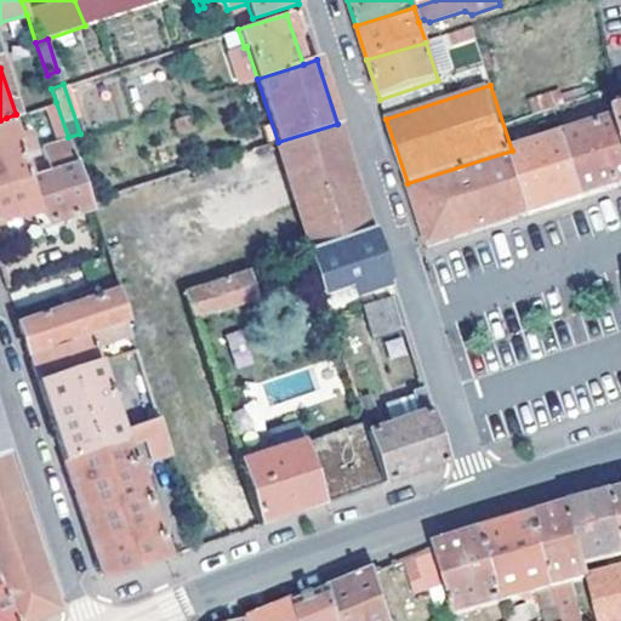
[(0,186),(24,178),(75,161),(68,137),(56,102),(45,106),(57,141),(43,146),(46,159),(23,166),(20,159),(29,155),(22,135),(13,137),(6,118),(0,120),(0,186)]
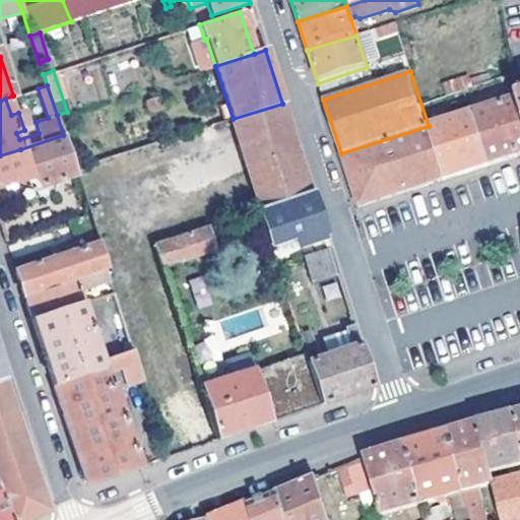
[(472,113),(490,166),(511,158),(519,155),(519,113),(515,100),(472,113)]
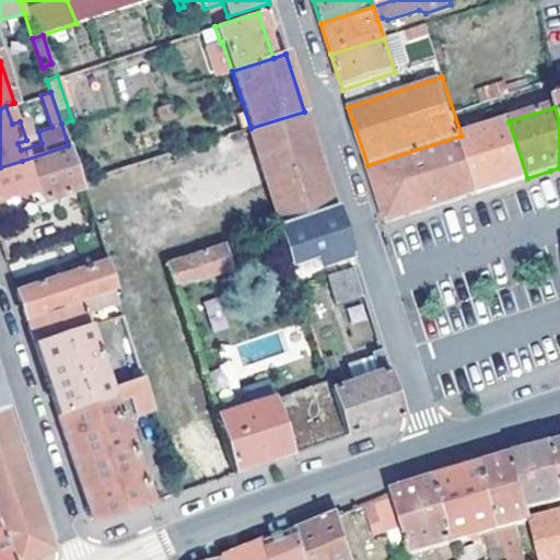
[(304,112),(251,128),(266,176),(319,159),(304,112)]
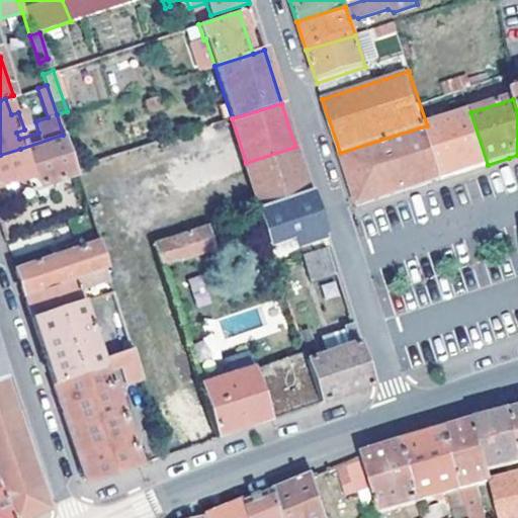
[(427,125),(444,179),(452,176),(488,165),(470,112),(427,125)]
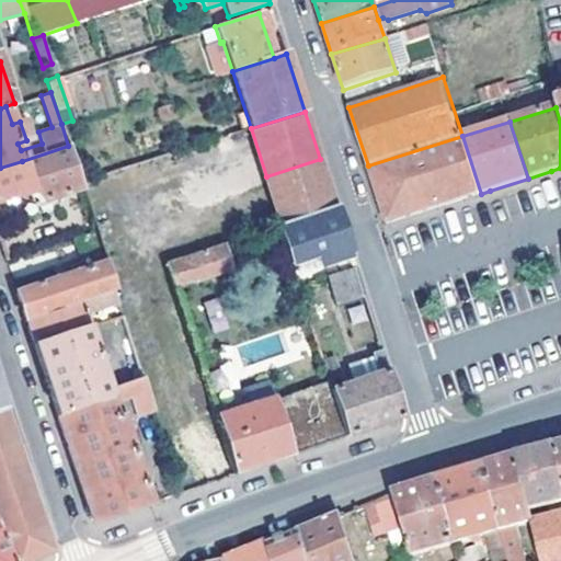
[(462,136),(368,165),(387,225),(448,205),(481,194),(462,136)]
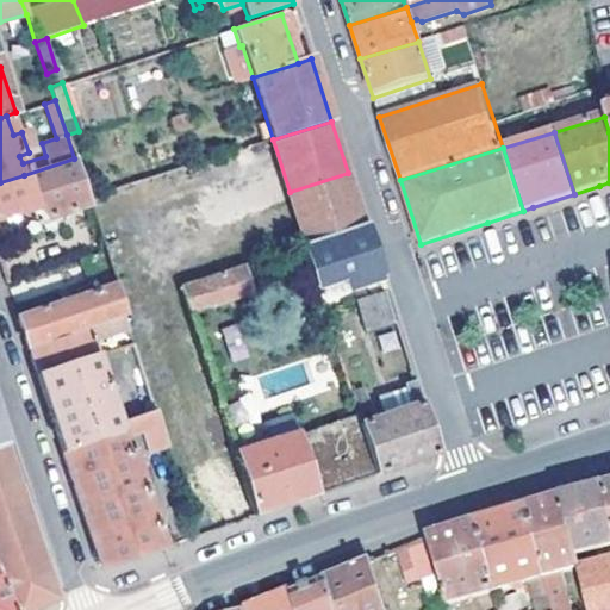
[(24,175),(35,211),(45,219),(89,204),(87,199),(74,159),(24,175)]
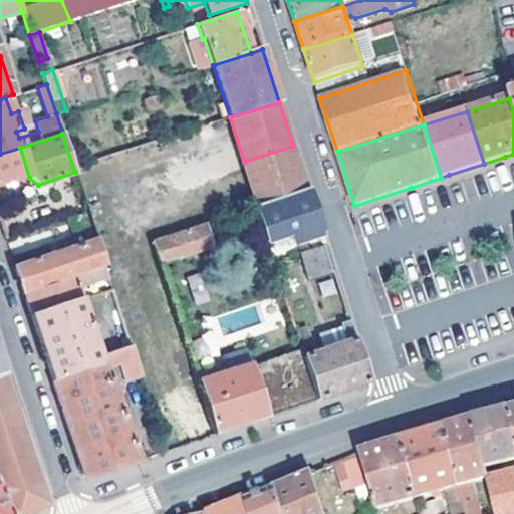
[(244,162),(258,207),(307,190),(293,146),(244,162)]
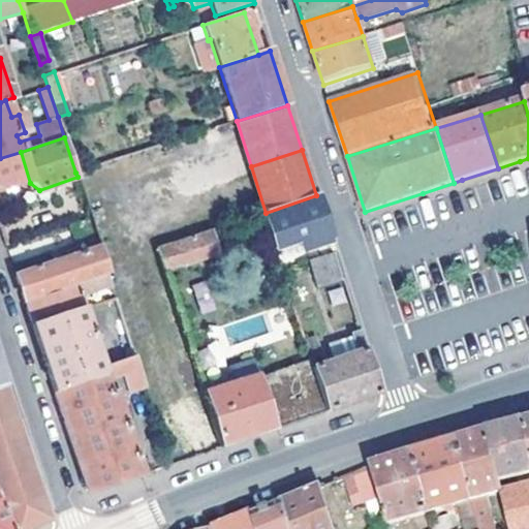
[(0,191),(30,183),(21,152),(0,158),(0,191)]
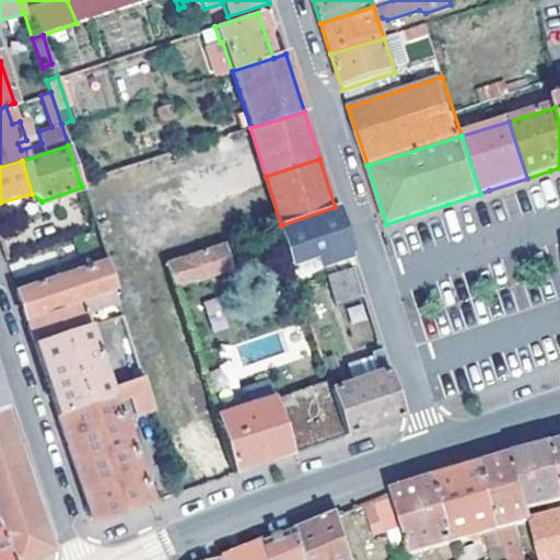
[(335,207),(281,225),(279,225),(291,265),(319,256),(323,266),(351,257),(335,207)]
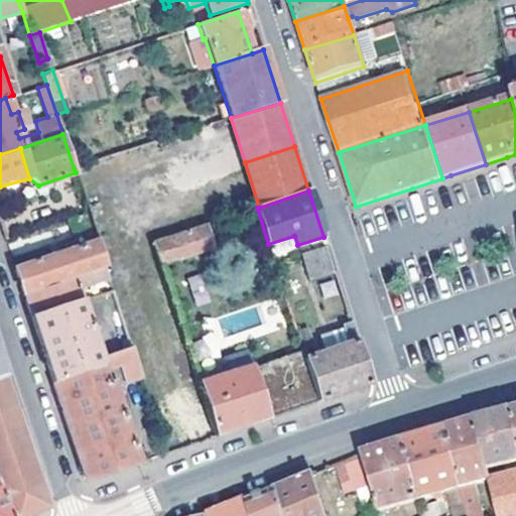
[(89,214),(69,220),(75,236),(88,232),(93,244),(98,242),(89,214)]
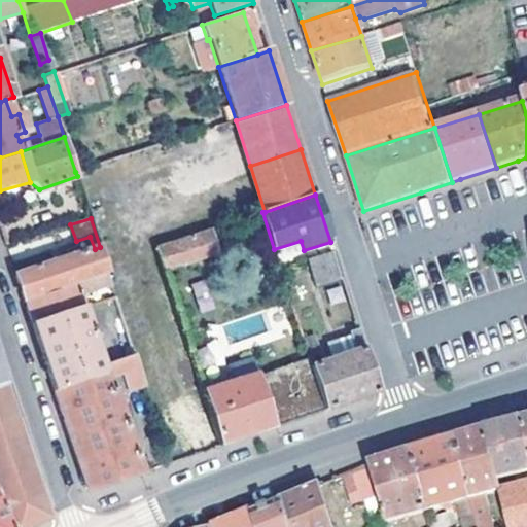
[(212,230),(155,248),(164,271),(219,252),(212,230)]
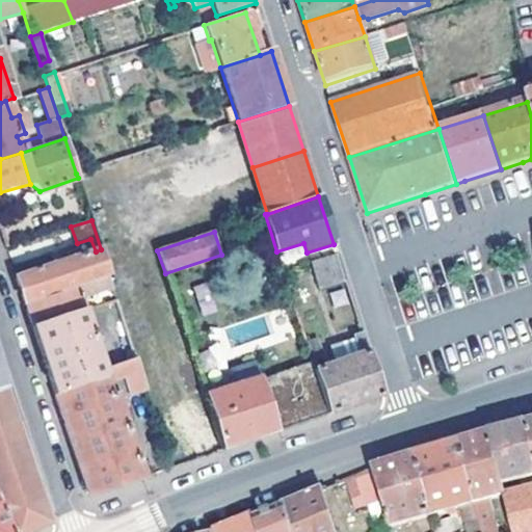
[(24,304),(110,276),(101,249),(96,251),(16,277),(24,304)]
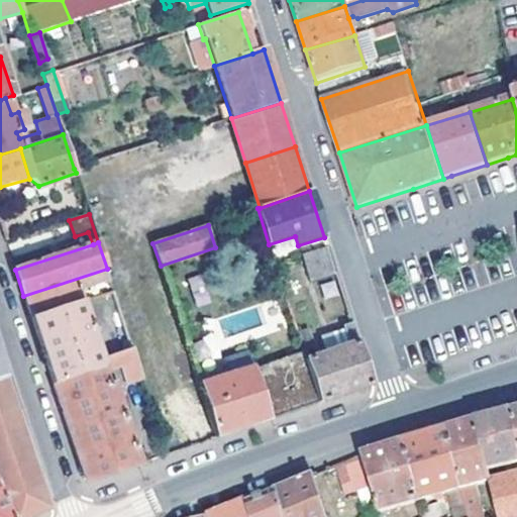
[(306,269),(331,260),(327,246),(301,255),(306,269)]
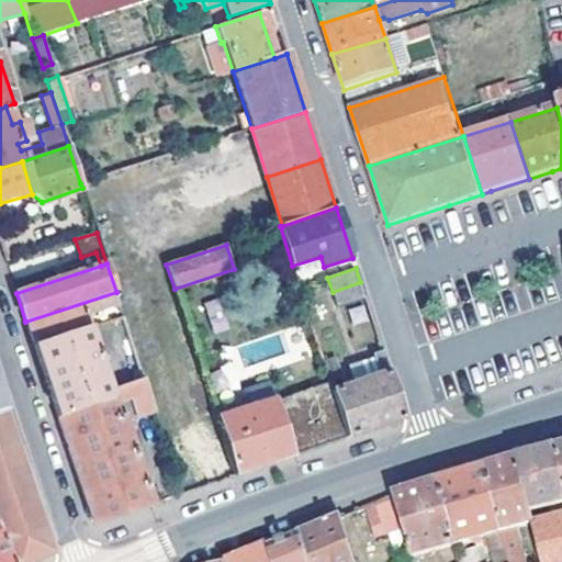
[(360,282),(333,292),(337,306),(366,298),(360,282)]
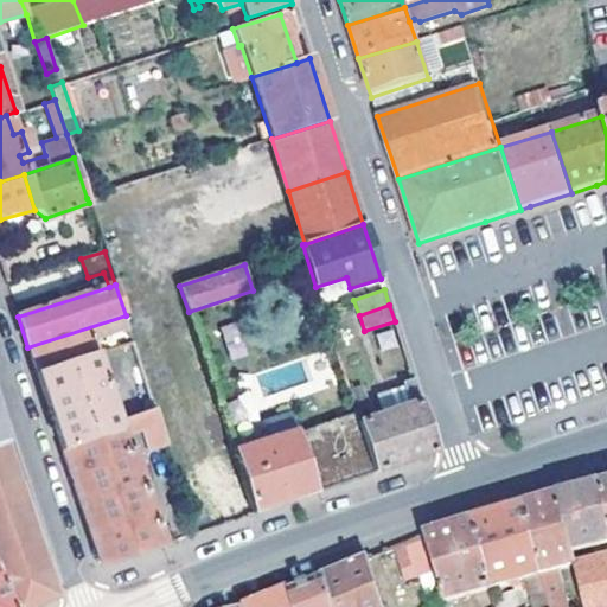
[(36,374),(108,350),(103,337),(129,328),(126,315),(27,347),(36,374)]
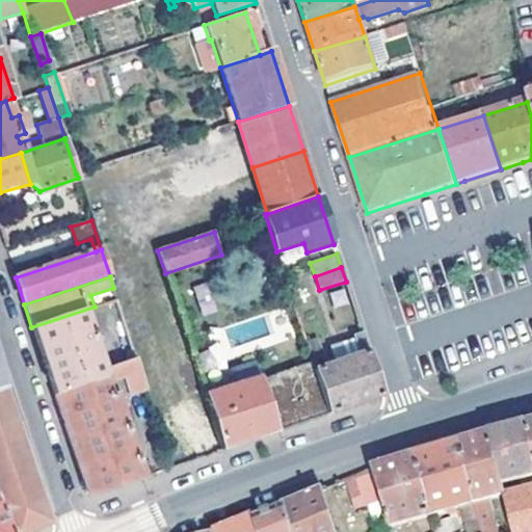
[(194,285),(203,315),(216,311),(208,282),(194,285)]
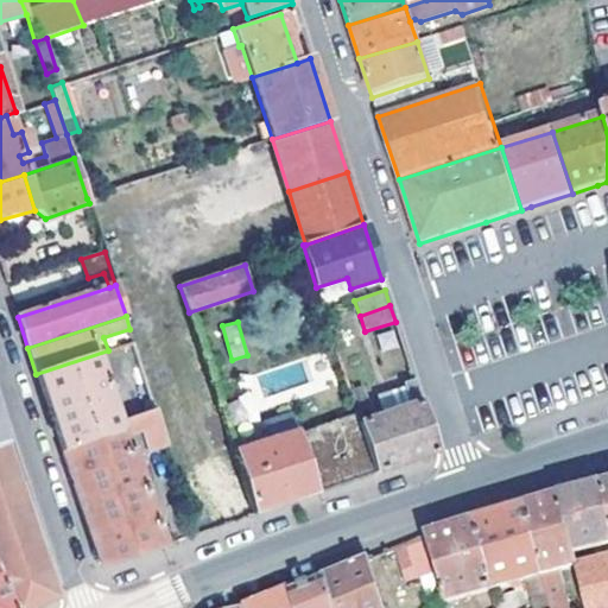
[(108,350),(36,374),(62,450),(121,431),(118,423),(131,418),(108,350)]
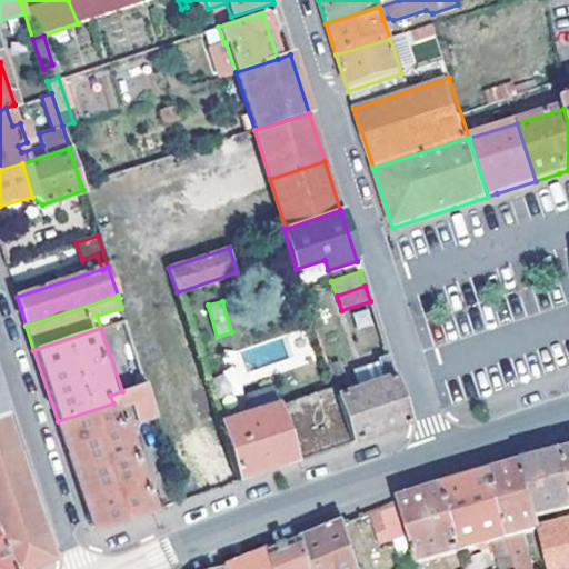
[(409,425),(387,355),(376,359),(383,380),(357,389),(336,396),(351,443),(409,425)]
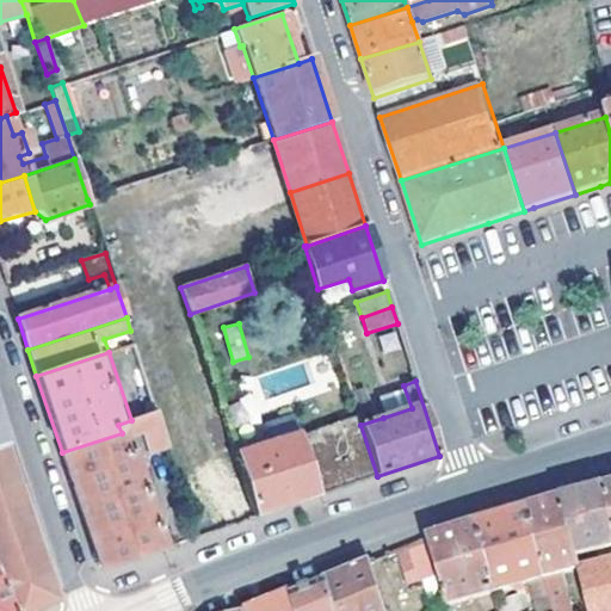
[(412,408),(403,386),(376,395),(383,418),(412,408)]
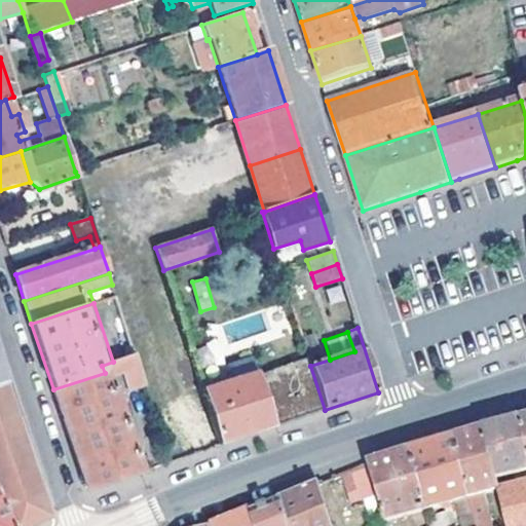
[(301,336),(307,357),(317,352),(311,333),(301,336)]
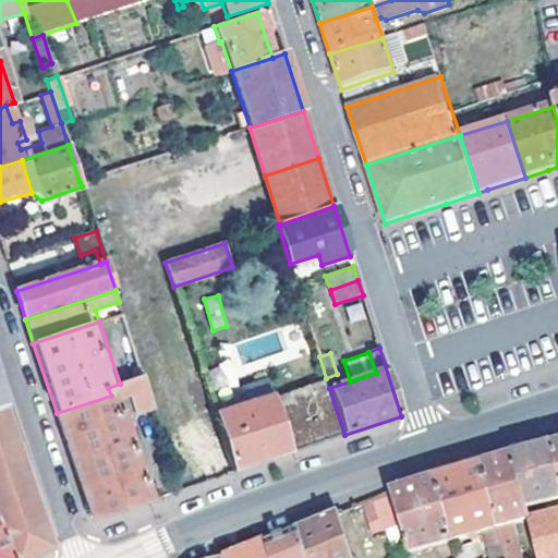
[(150,500),(122,416),(154,407),(143,376),(120,384),(108,388),(111,396),(57,413),(94,519),(119,511),(131,507),(150,500)]
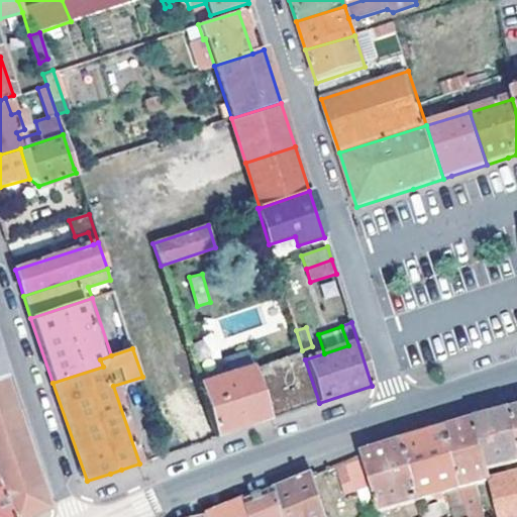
[(302,350),(251,367),(247,357),(231,363),(234,373),(200,385),(217,437),(249,426),(300,409),(319,403),(305,359),(302,350)]
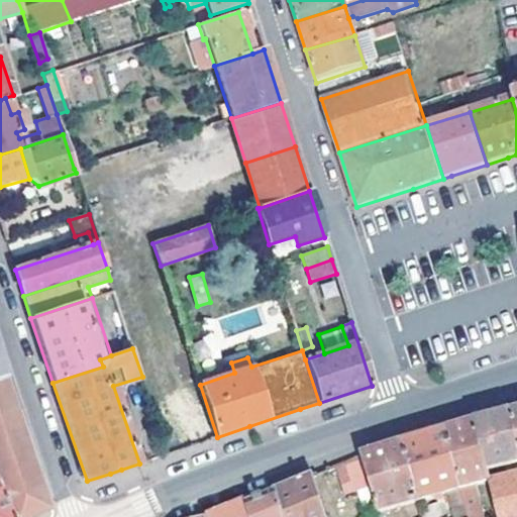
[(31,516),(46,510),(0,369),(0,516),(31,516)]
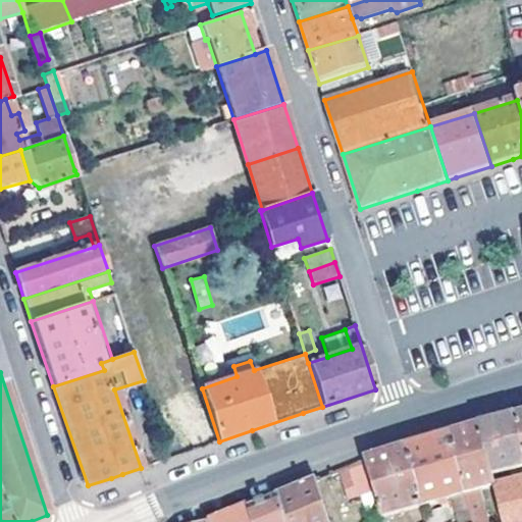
[(497,422),(479,426),(491,476),(521,467),(521,445),(516,417),(497,422)]
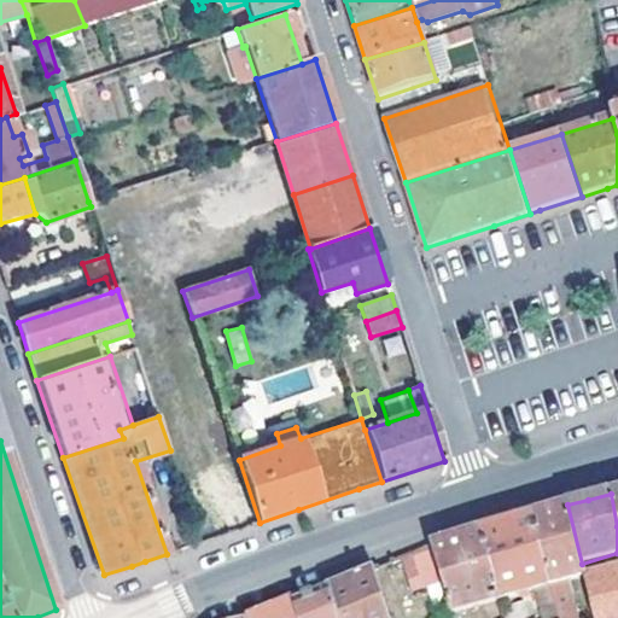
[(549,511),(530,516),(549,586),(558,617),(576,617),(567,581),(584,576),(582,564),(567,505),(549,511)]
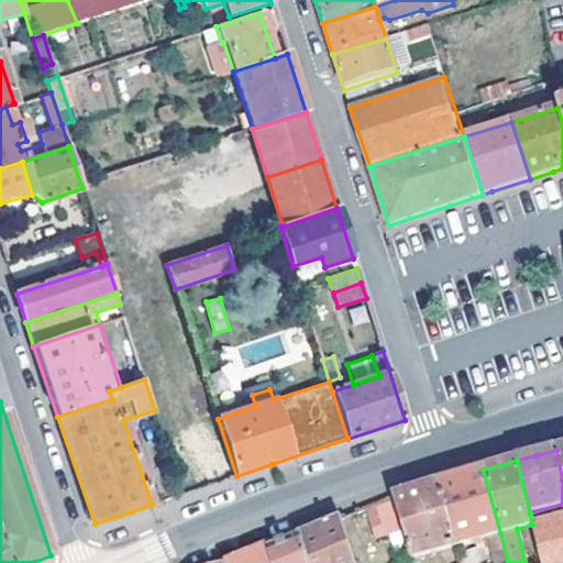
[(460,476),(438,483),(455,545),(500,533),(483,470),(460,476)]
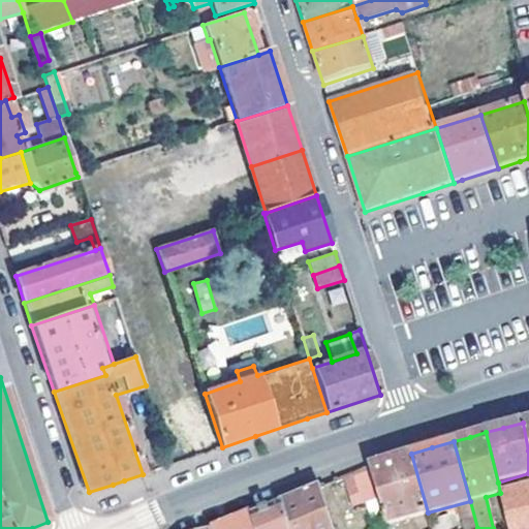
[(369,465),(370,468),(387,524),(428,512),(411,454),(385,461),(369,465)]
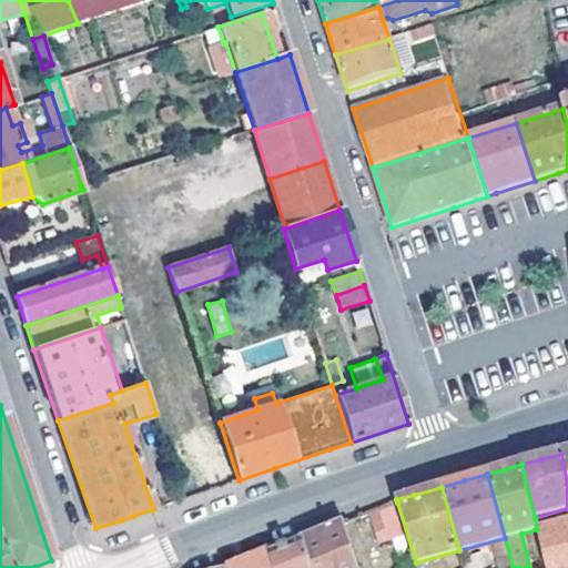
[(378,544),(405,534),(393,500),(366,510),(378,544)]
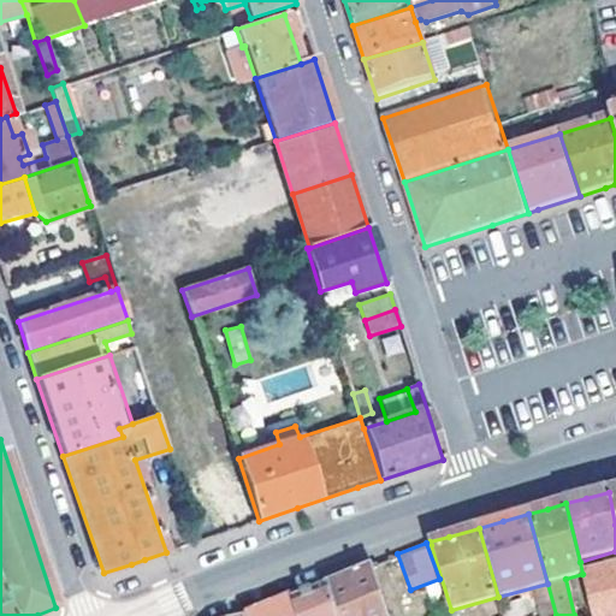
[(615,615),(615,564),(582,574),(592,615),(615,615)]
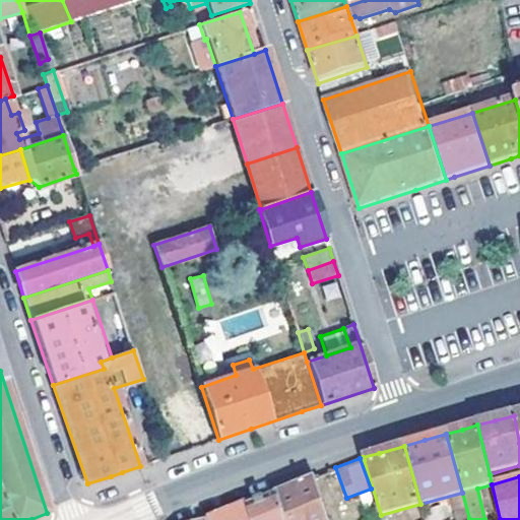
[(295,488),(275,495),(282,519),(328,519),(314,479),(295,488)]
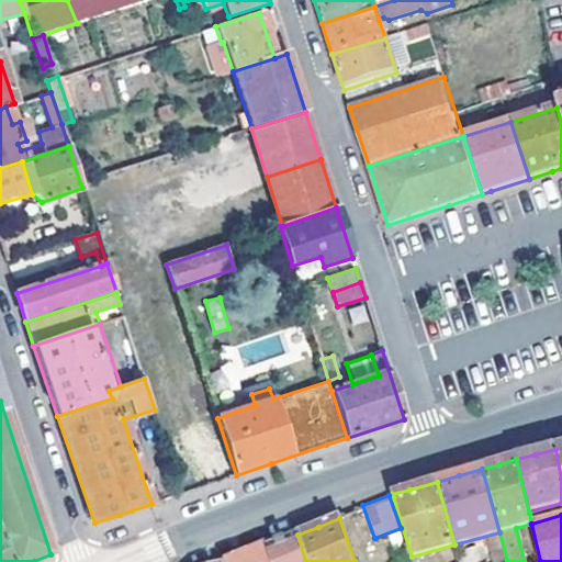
[(279,542),(266,548),(270,561),(305,561),(298,535),(279,542)]
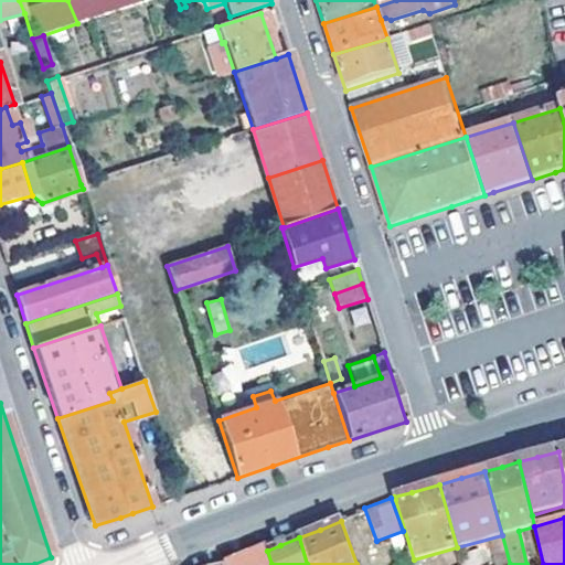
[(245,560),(230,564),(272,564),(267,551),(245,560)]
